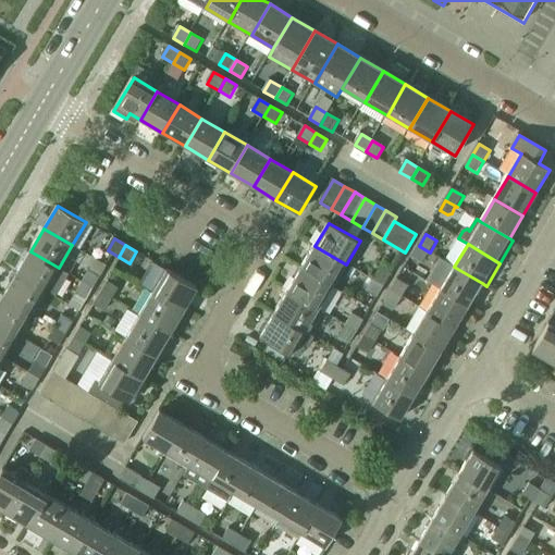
[(315,246),(301,269),(333,286),(346,264),(315,246)]
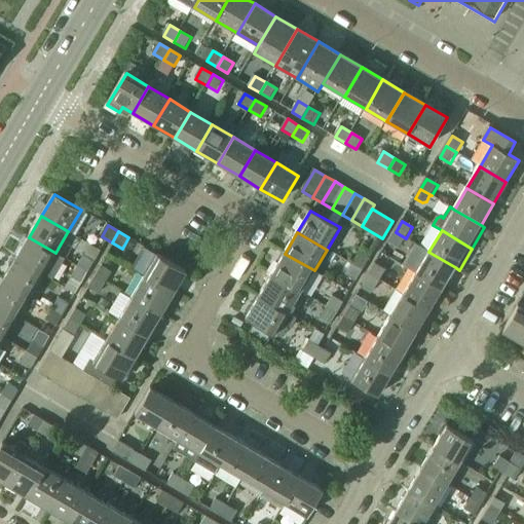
[(388,242),(400,249),(406,238),(396,232),(388,242)]
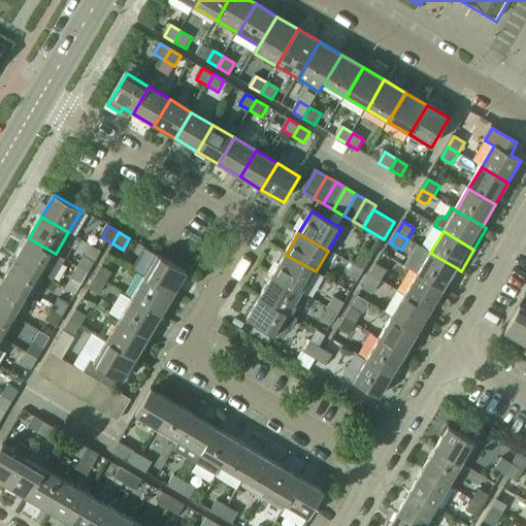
[(29,238),(17,260),(42,275),(43,273),(53,280),(64,259),(56,254),(29,238)]
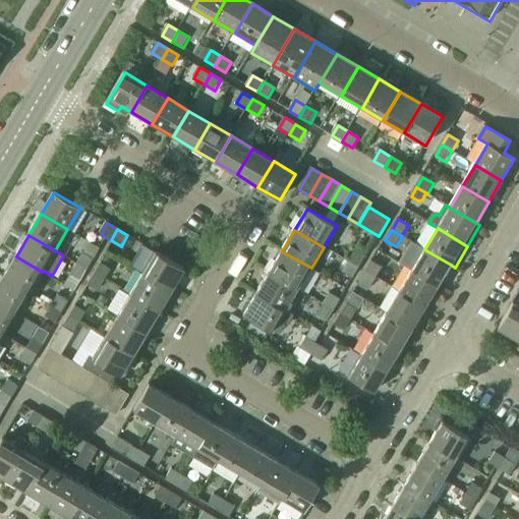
[(412,271),(439,286),(451,265),(424,249),(412,271)]
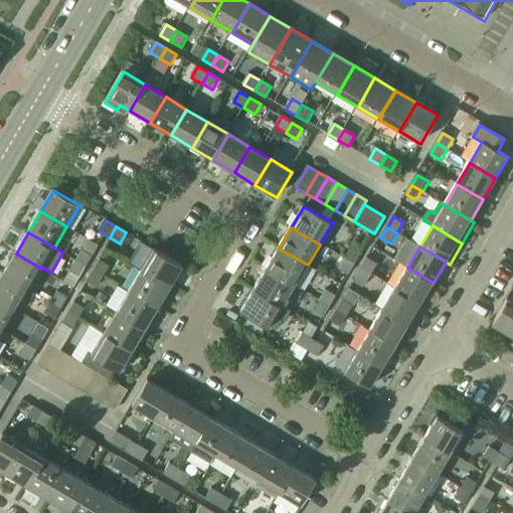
[(279,248),(267,269),(295,286),(308,265),(279,248)]
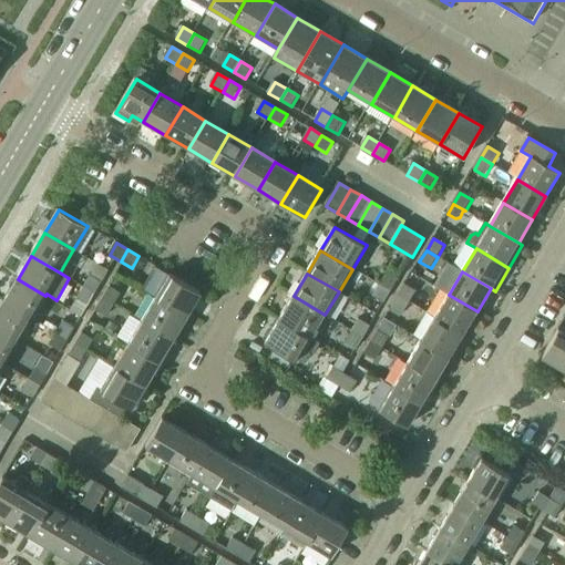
[(380,285),(391,291),(398,280),(387,274),(380,285)]
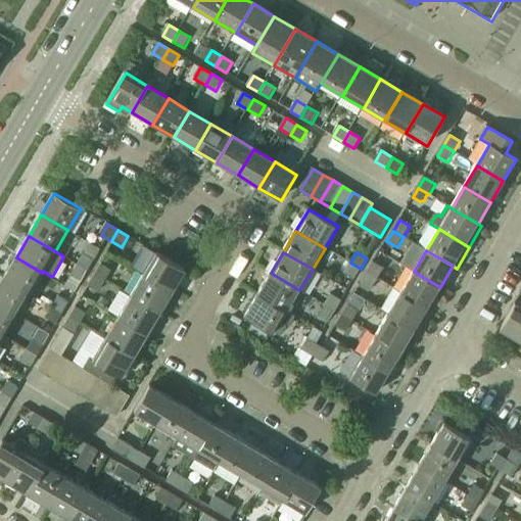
[(157,253),(144,276),(174,292),(186,271),(157,253)]
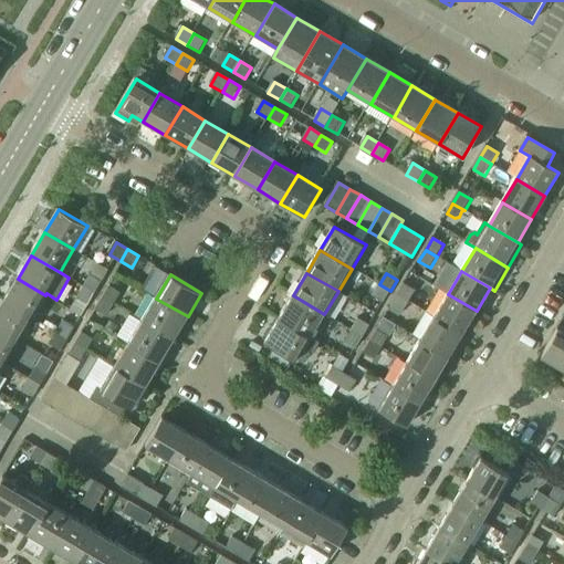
[(84,288),(96,294),(103,282),(91,275),(84,288)]
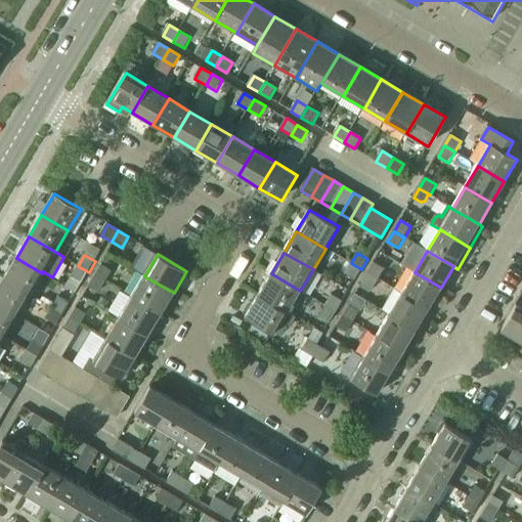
[(16,258),(4,279),(30,295),(42,273),(16,258)]
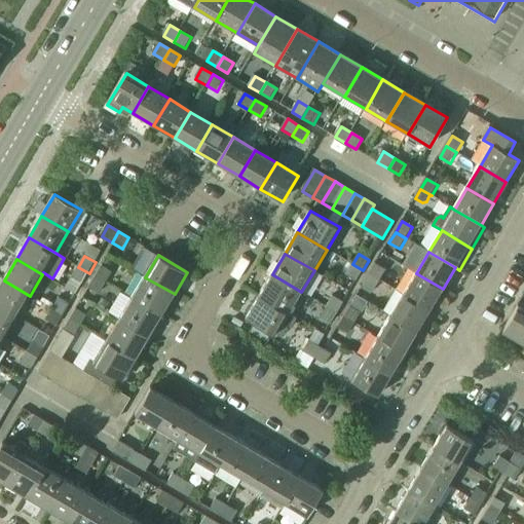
[(346,274),(357,281),(363,270),(352,264),(346,274)]
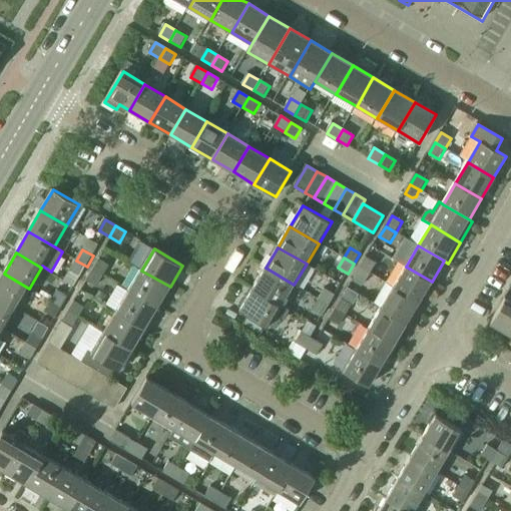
[(361,268),(371,274),(377,264),(367,258),(361,268)]
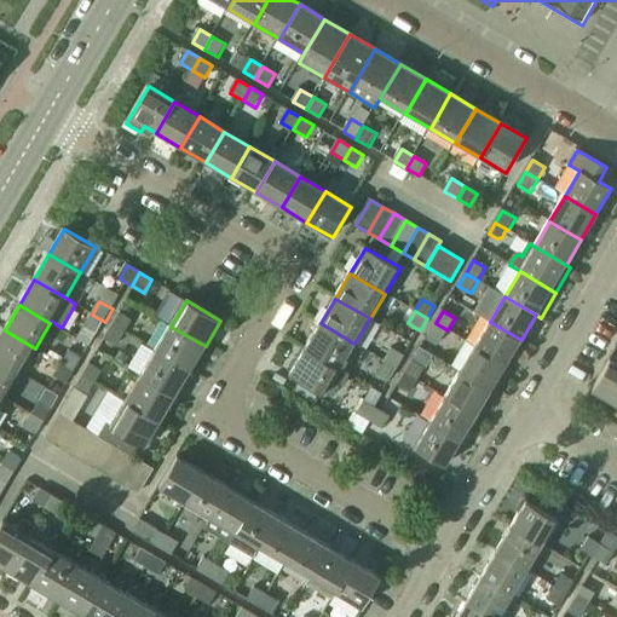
[(113,327),(126,334),(133,321),(120,313),(113,327)]
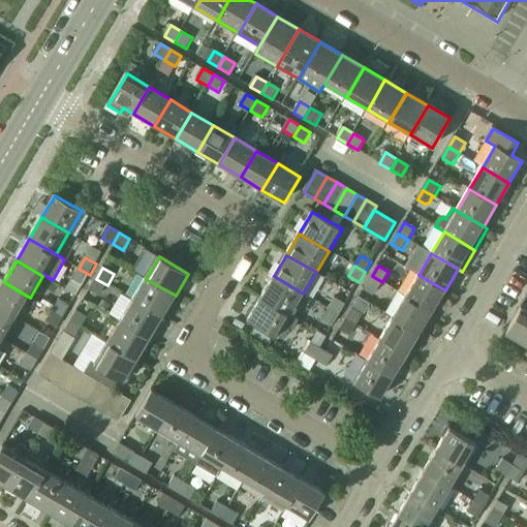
[(72,279),(83,285),(90,275),(79,269),(72,279)]
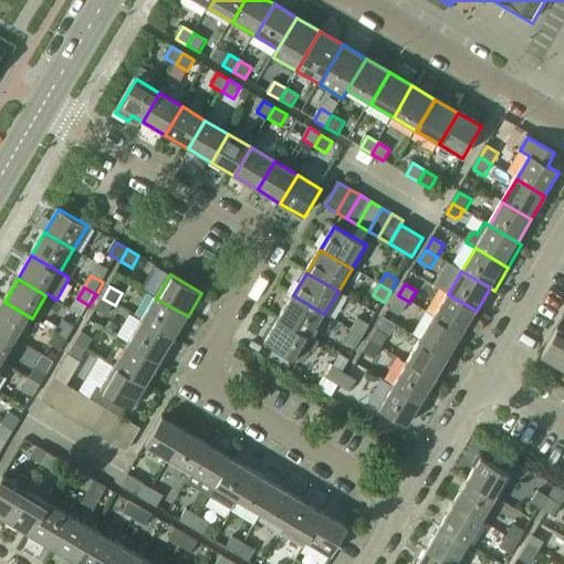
[(435,317),(462,334),(477,311),(448,294),(435,317)]
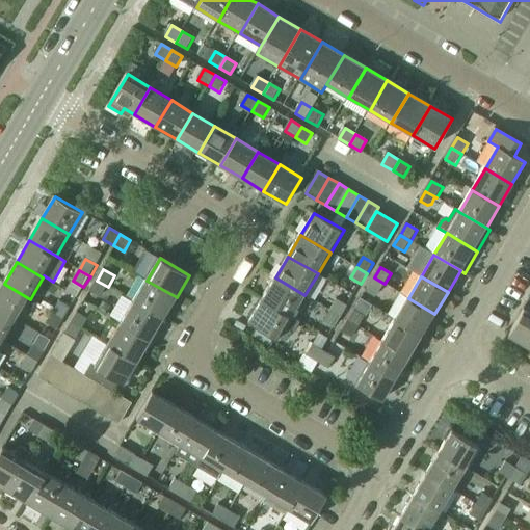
[(275,277),(262,299),(292,317),(305,295),(275,277)]
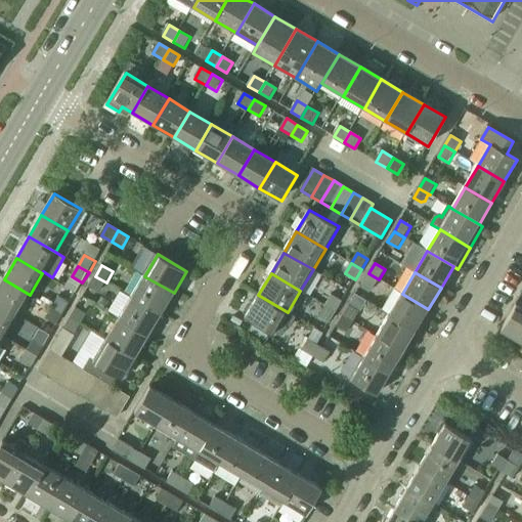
[(362,285),(373,291),(379,279),(368,273),(362,285)]
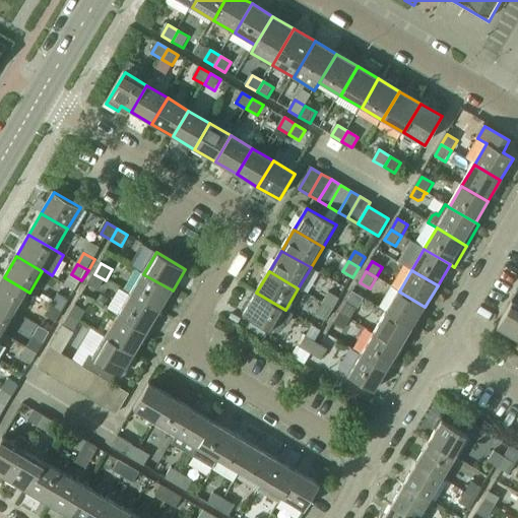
[(88,284),(100,290),(106,280),(94,274),(88,284)]
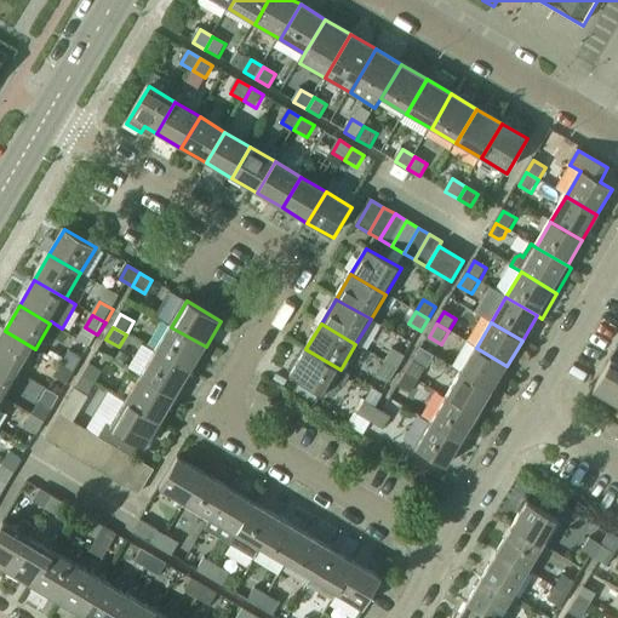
[(171,327),(156,352),(190,372),(206,347),(171,327)]
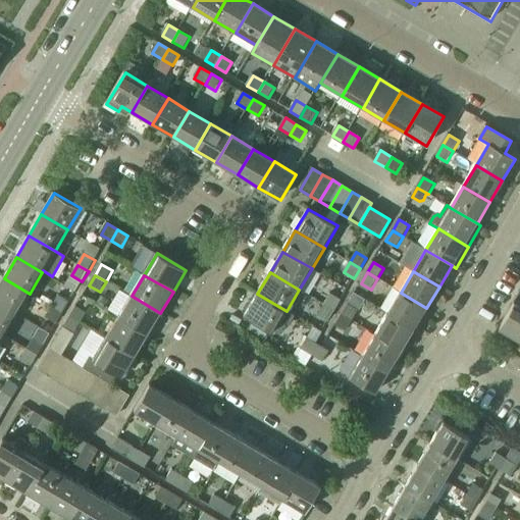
[(4,278),(0,283),(0,304),(17,315),(30,294),(4,278)]
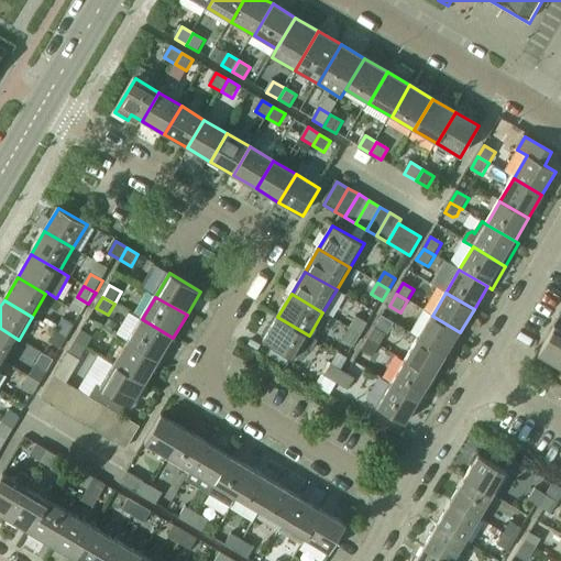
[(418,339),(447,355),(460,332),(432,316),(418,339)]
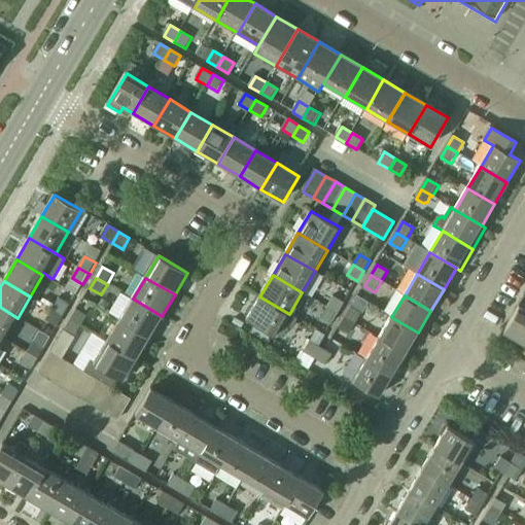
[(247,318),(276,336),(283,324),(291,329),(298,319),(289,314),(259,296),(247,318)]
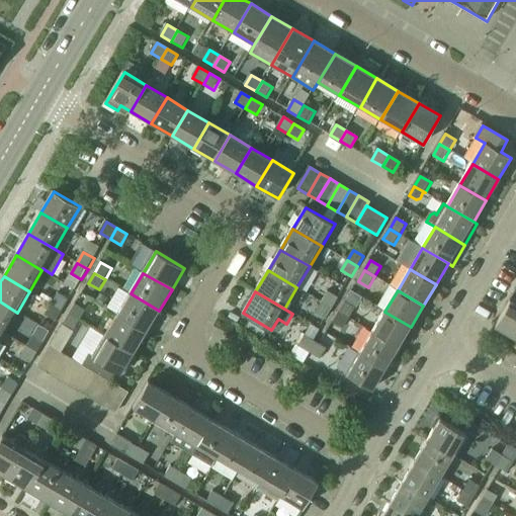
[(322,303),(332,309),(338,297),(328,291),(322,303)]
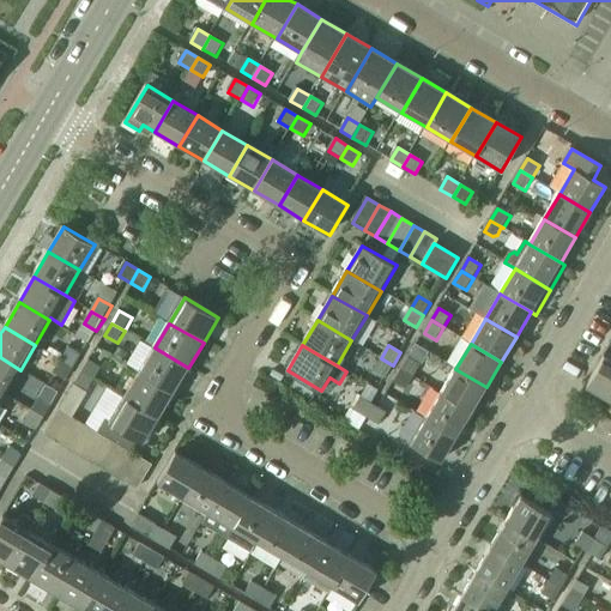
[(155,348),(139,373),(174,393),(188,368),(155,348)]
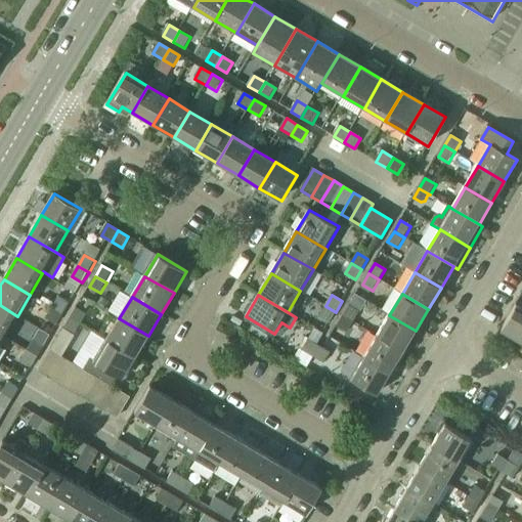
[(53,308),(63,314),(70,304),(59,298),(53,308)]
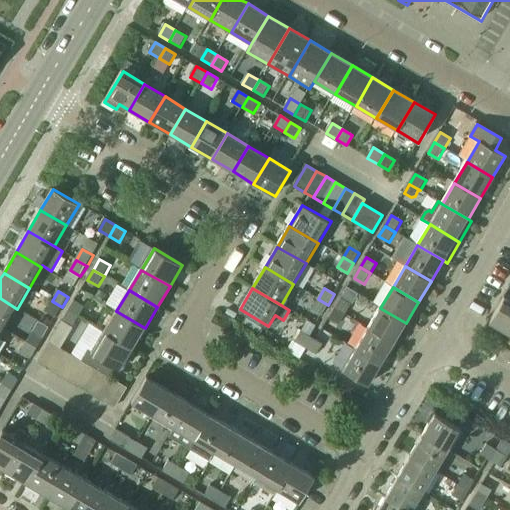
[(0,298),(0,326),(5,329),(17,309),(0,298)]
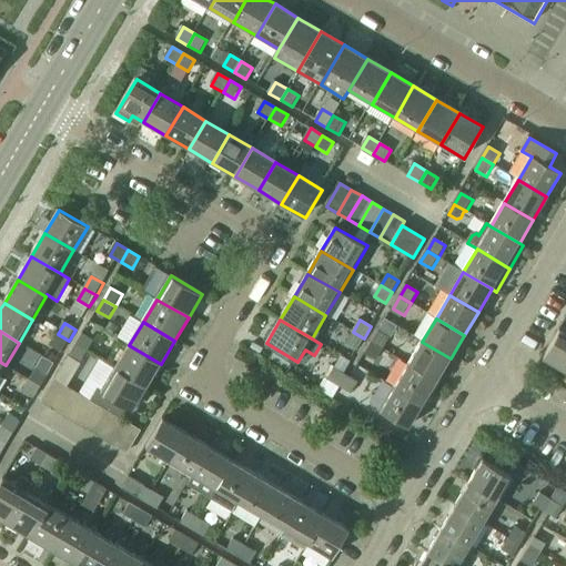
[(565,334),(561,331),(544,359),(565,372),(565,334)]
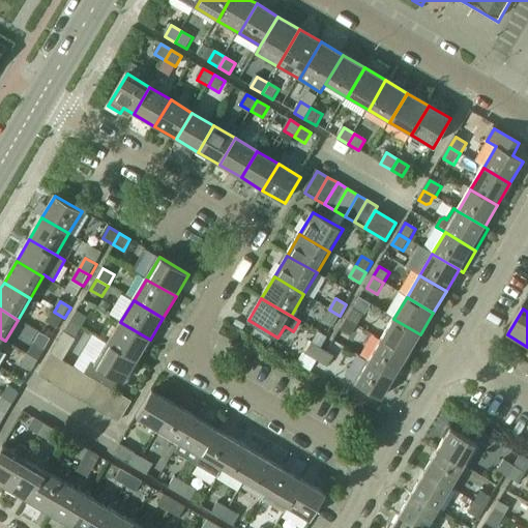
[(323,320),(333,326),(340,316),(329,310),(323,320)]
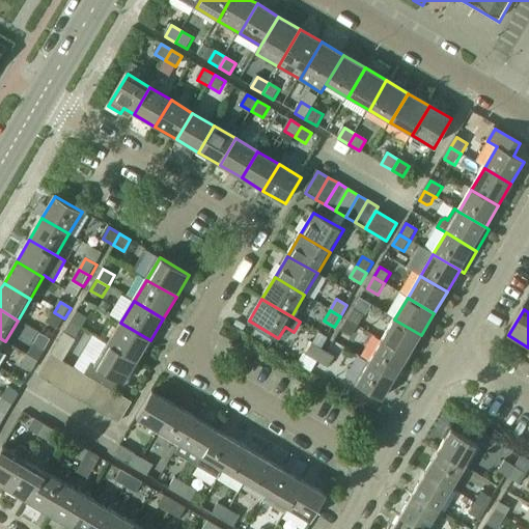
[(347,321),(358,327),(365,316),(354,310),(347,321)]
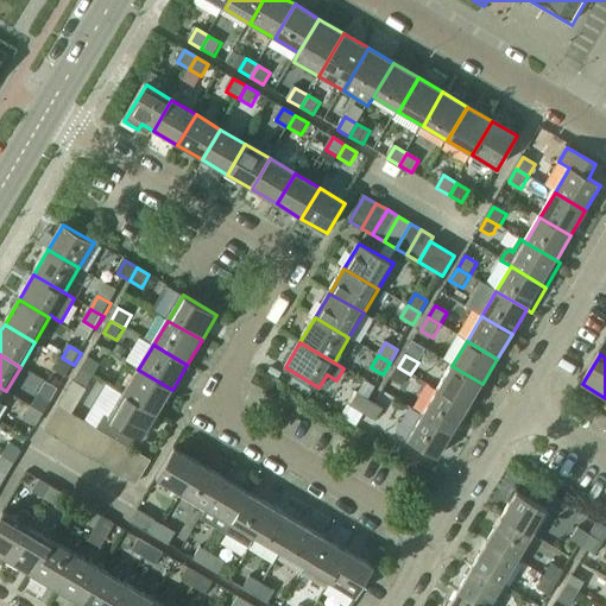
[(55,371),(67,378),(74,365),(62,358),(55,371)]
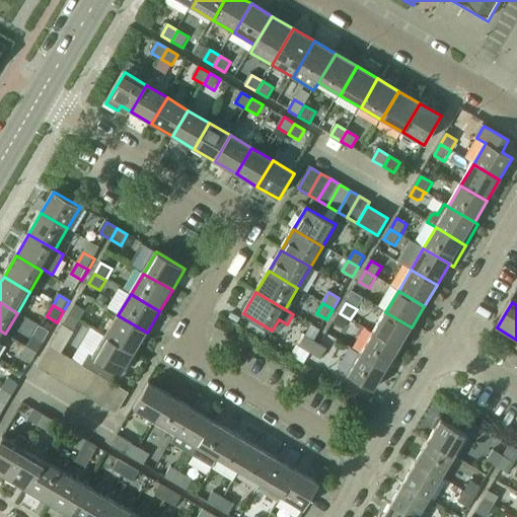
[(70,315),(80,321),(86,311),(76,305),(70,315)]
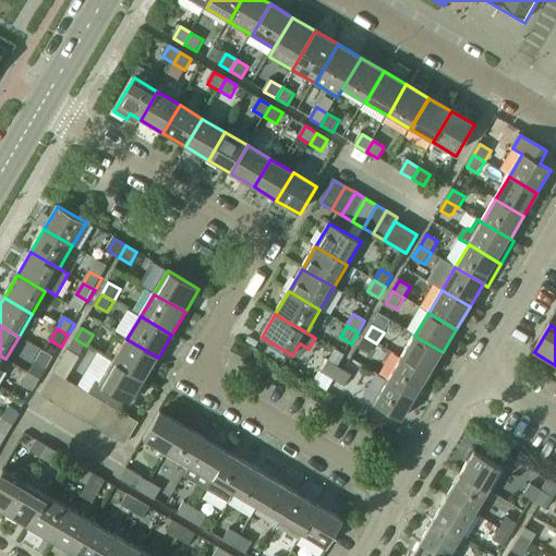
[(401,358),(430,375),(443,352),(414,336),(401,358)]
